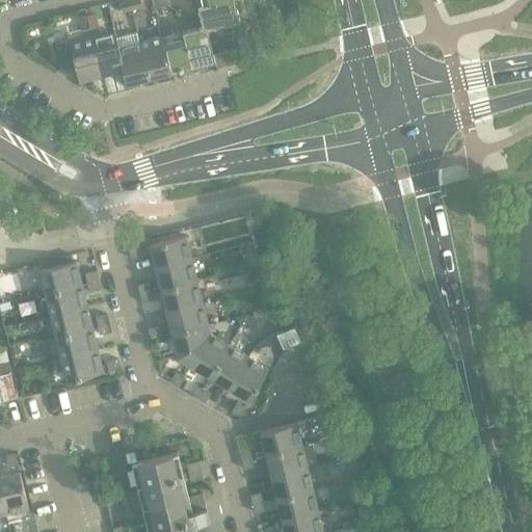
[(132,9),(129,0),(118,2),(122,12),(132,9)]
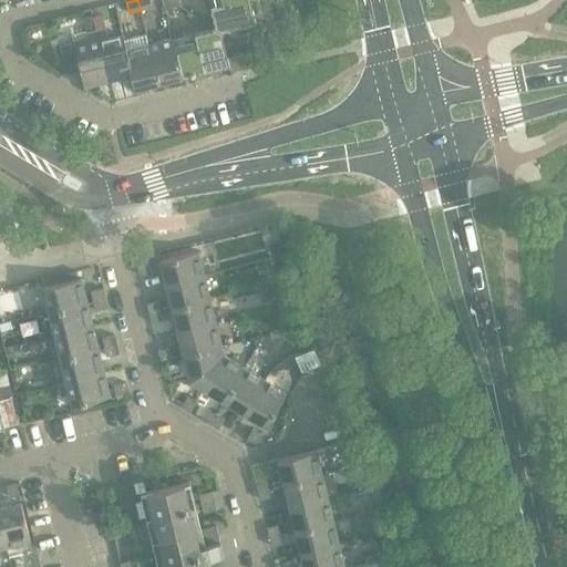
[(150,0),(137,0),(141,10),(152,8),(150,0)]
